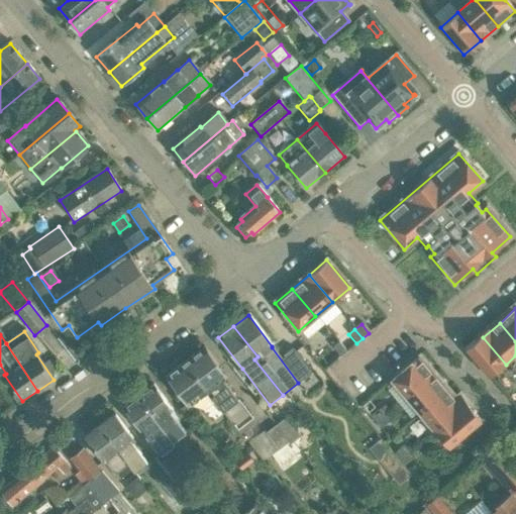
[(483,337),(467,351),(489,379),(506,365),(483,337)]
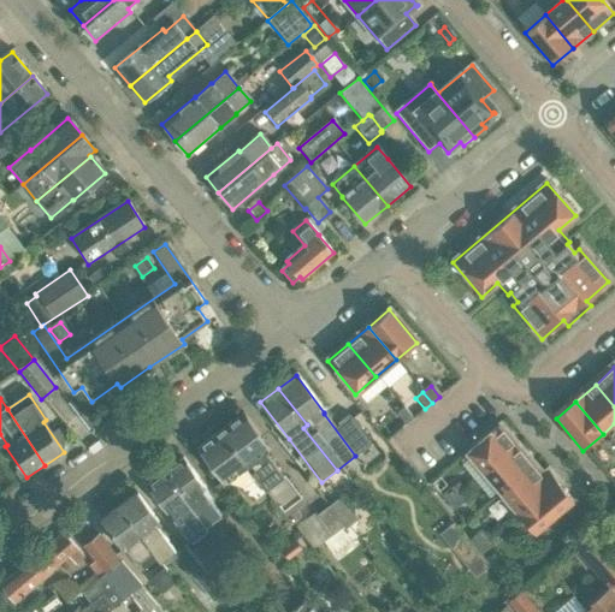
[(403,409),(396,415),(404,426),(413,420),(403,409)]
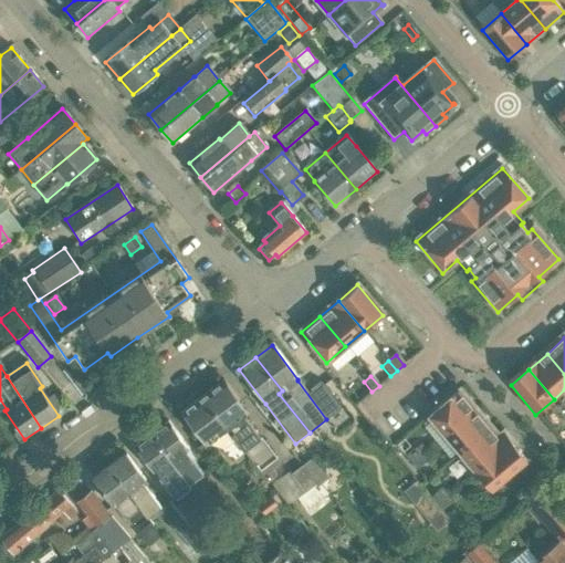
[(271,470),(279,465),(243,417),(247,414),(222,382),(203,396),(247,456),(254,467),(255,466),(268,481),(275,476),(271,470)]
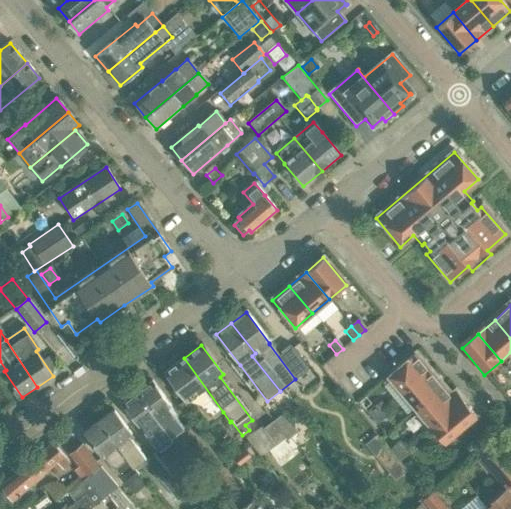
[(414,354),(386,377),(400,394),(428,371),(414,354)]
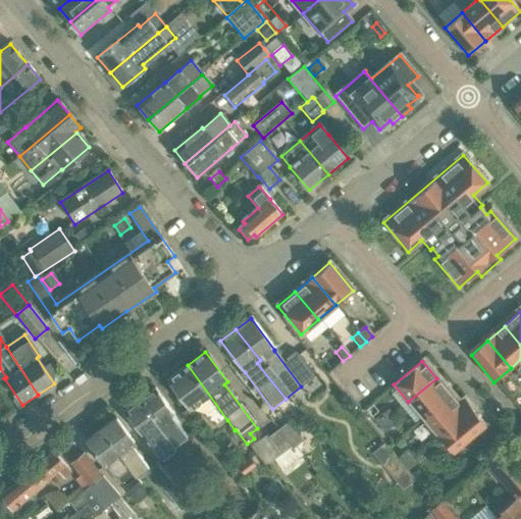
[(227,420),(188,365),(168,379),(191,410),(194,408),(212,432),(227,420)]
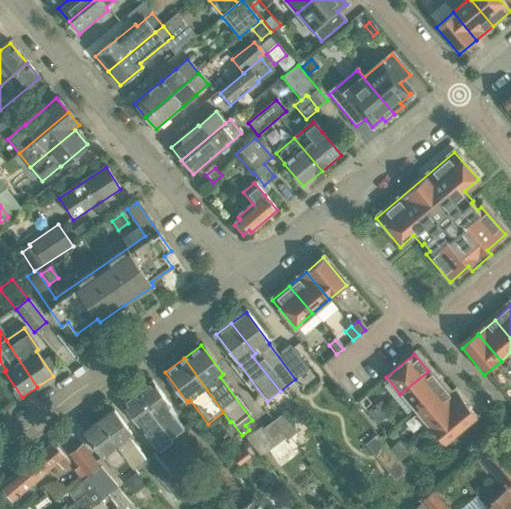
[(428,371),(400,394),(415,411),(442,388),(428,371)]
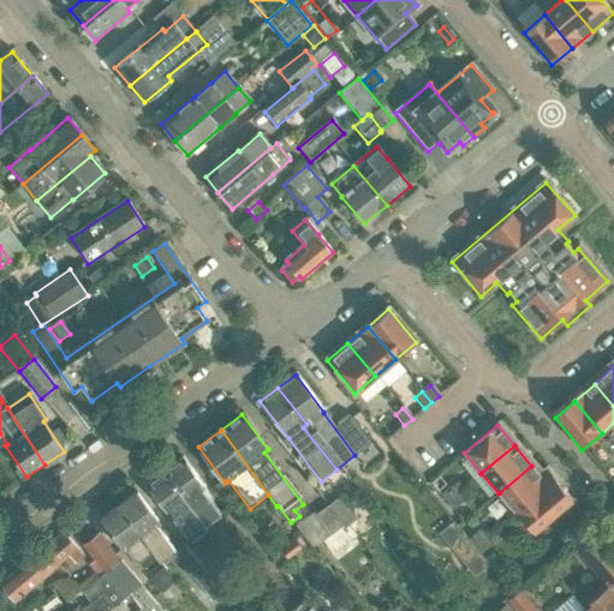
[(206,526),(219,515),(201,491),(204,489),(183,459),(165,472),(202,522),(206,526)]
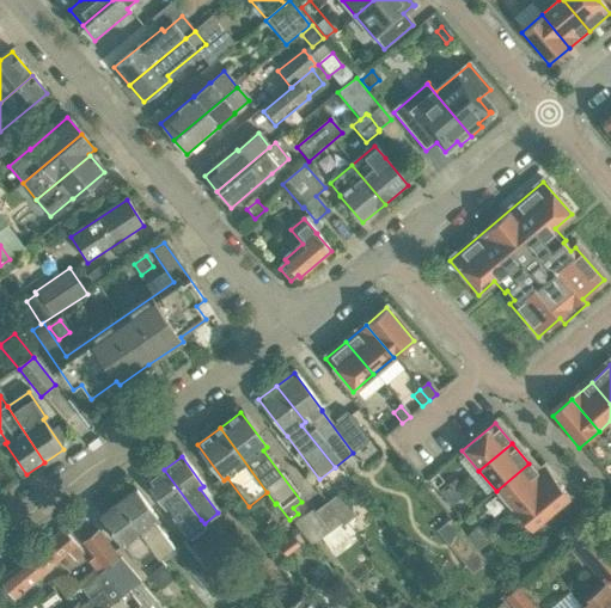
[(551,479),(543,470),(538,474),(529,464),(496,491),(513,511),(551,479)]
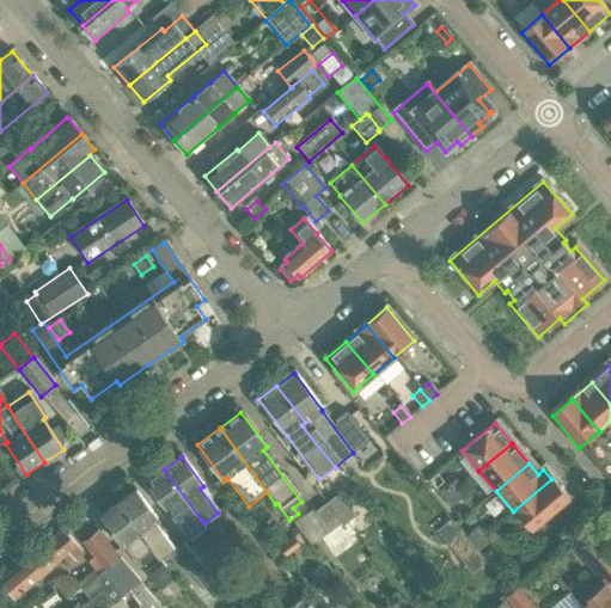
[(201,520),(164,470),(146,484),(188,539),(206,527),(203,523),(205,523),(201,520)]
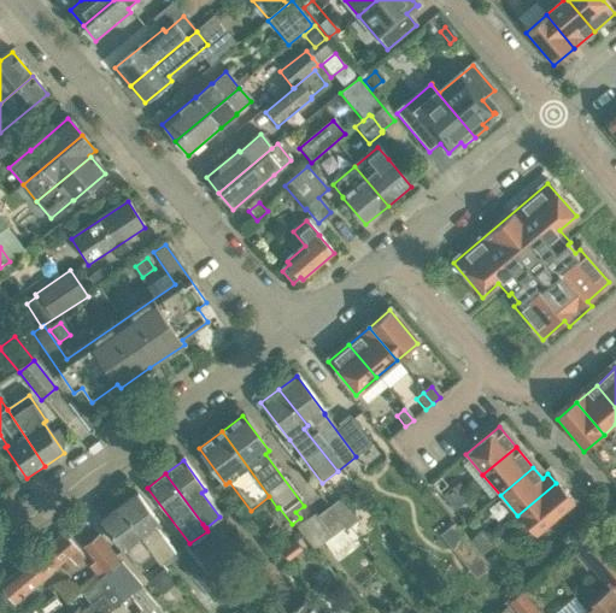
[(534,536),(573,504),(556,483),(517,516),(534,536)]
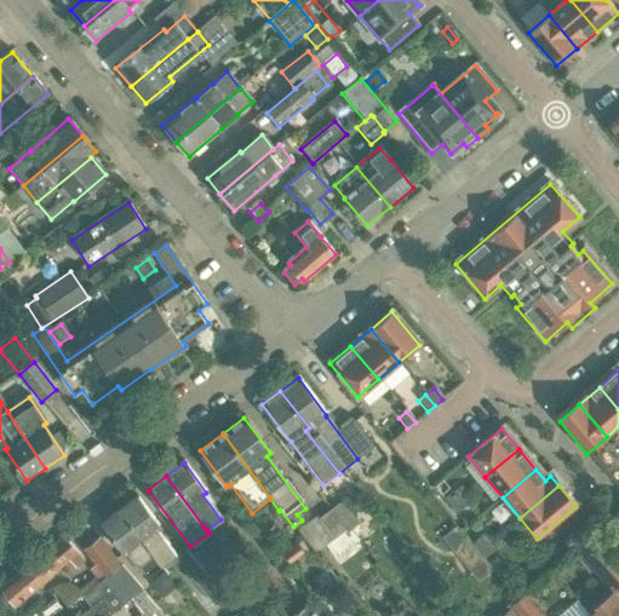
[(450,507),(462,499),(456,491),(443,500),(450,507)]
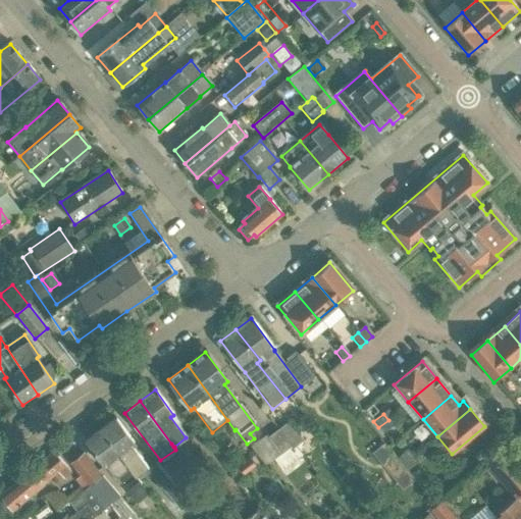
[(136,478),(148,469),(132,447),(134,445),(115,419),(100,431),(131,472),(136,478)]
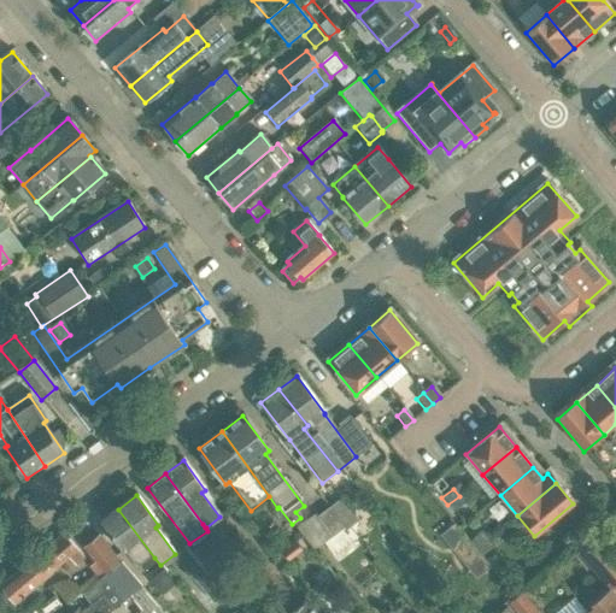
[(465,504),(459,496),(447,505),(453,513),(465,504)]
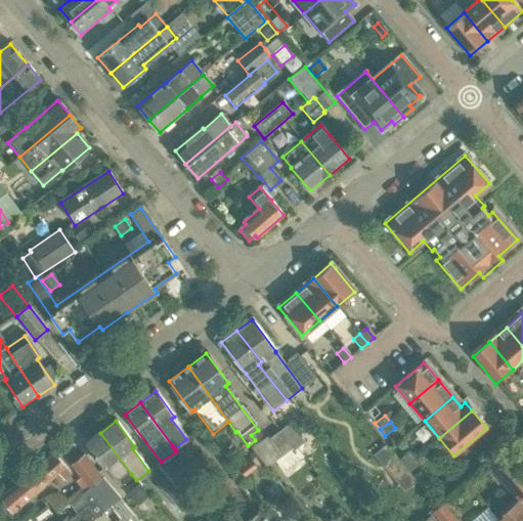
[(297,449),(305,443),(291,424),(281,431),(297,449)]
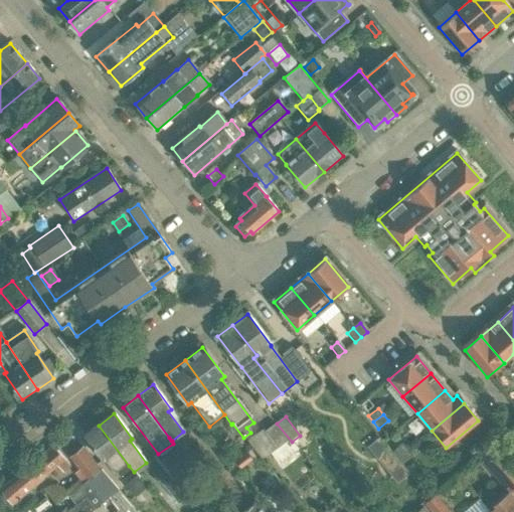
[(288,444),(292,442),(277,423),(264,433),(276,450),(286,442),(288,444)]
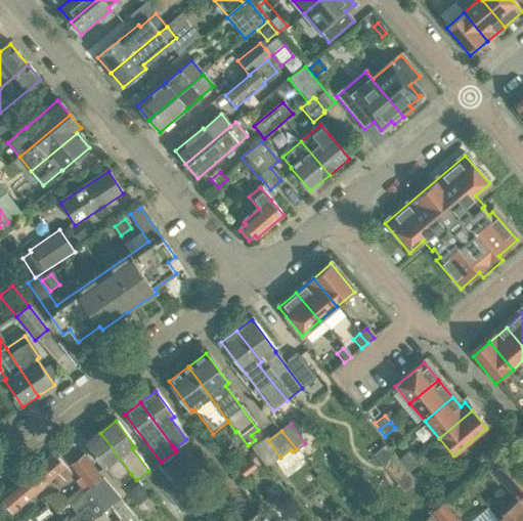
[(131,474),(100,433),(85,443),(103,469),(107,467),(124,489),(136,480),(131,474)]
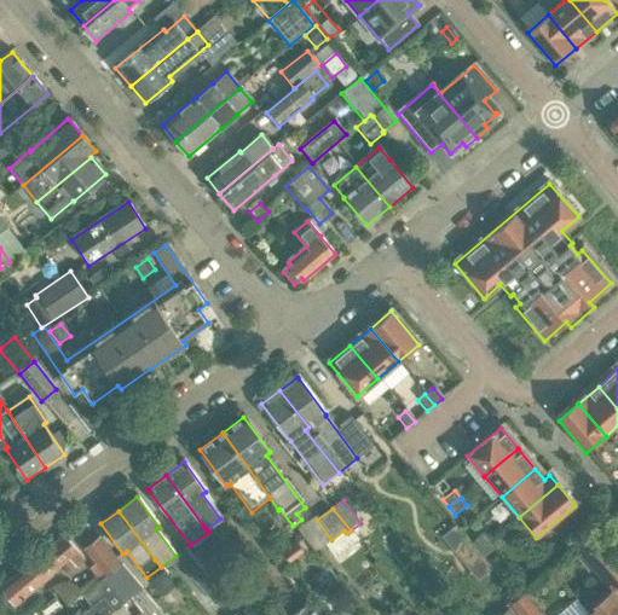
[(617,614),(617,562),(595,535),(575,552),(582,561),(587,561),(613,593),(589,614),(617,614)]
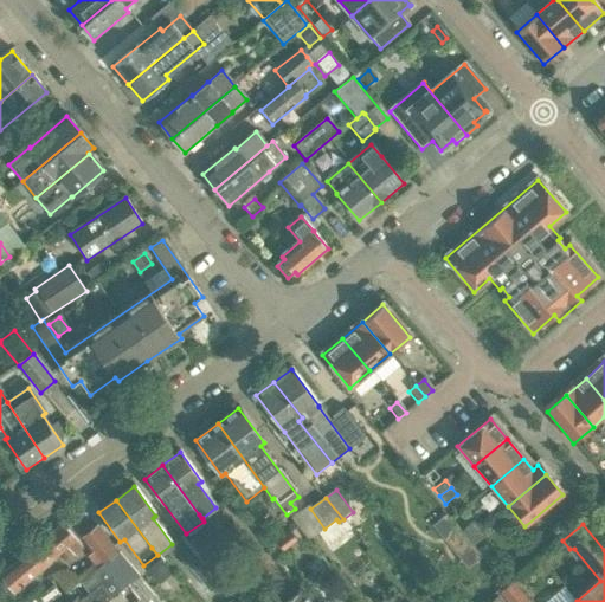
[(73,556),(83,549),(63,525),(37,547),(1,575),(15,593),(51,562),(66,549),(73,556)]
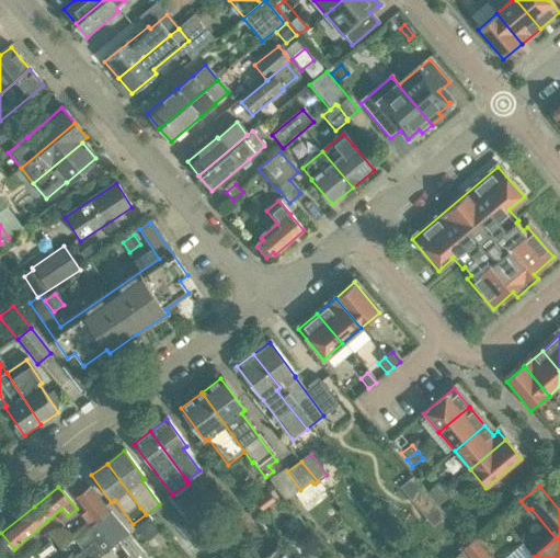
[(425,494),(431,501),(441,493),(435,487),(425,494)]
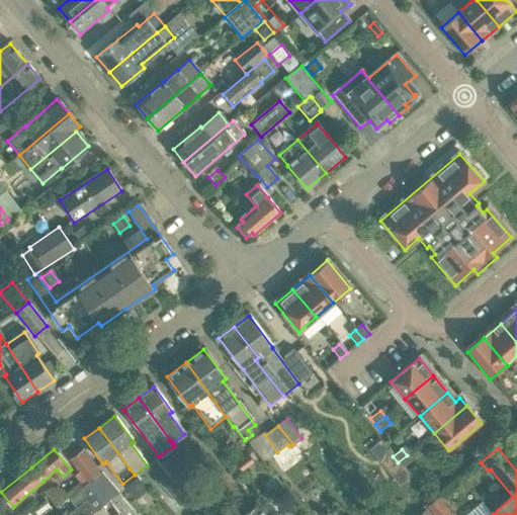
[(83,488),(85,487),(100,474),(83,451),(71,462),(80,475),(76,479),(83,488)]
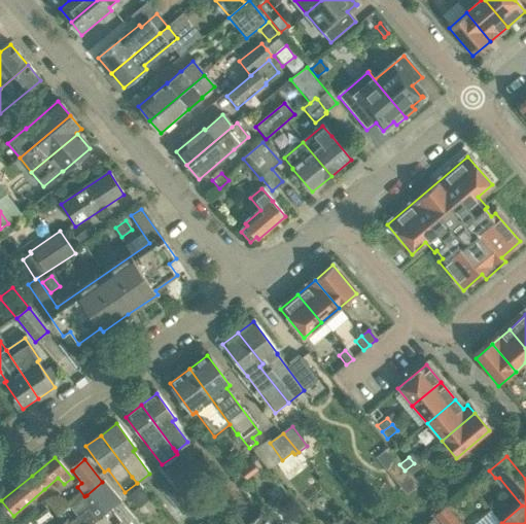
[(414,463),(405,470),(410,478),(419,469),(414,463)]
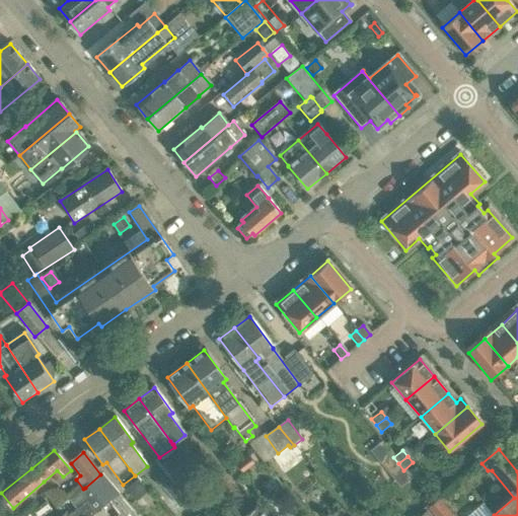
[(396,462),(386,470),(400,489),(411,480),(396,462)]
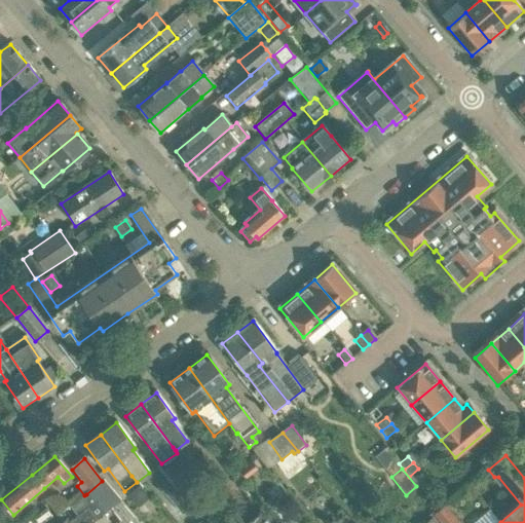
[(105,516),(111,511),(111,510),(120,501),(103,481),(102,481),(86,494),(105,516)]
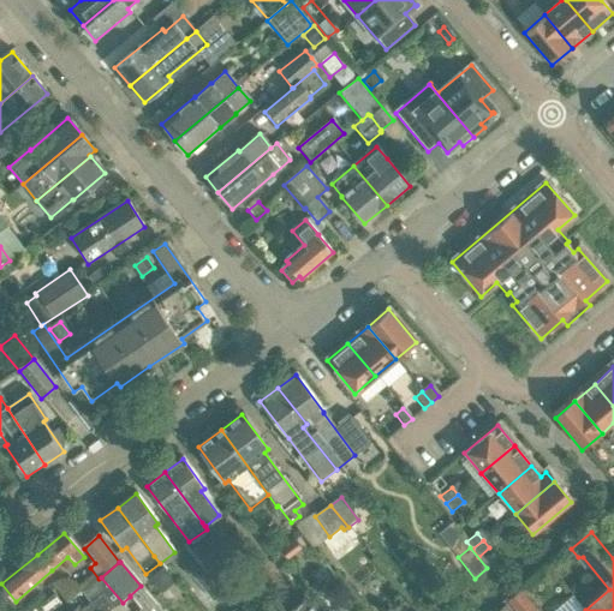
[(213,603),(224,593),(198,563),(186,573),(213,603)]
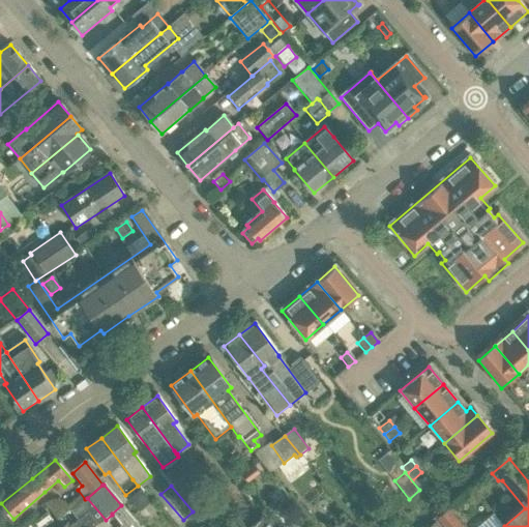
[(139,526),(121,505),(112,514),(112,515),(121,526),(139,526)]
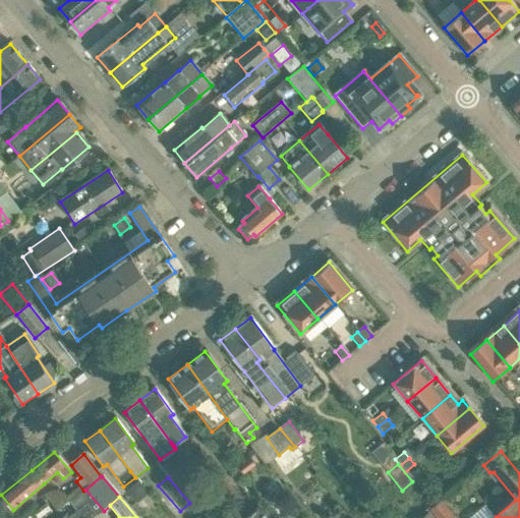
[(454,517),(441,501),(428,511),(434,517),(454,517)]
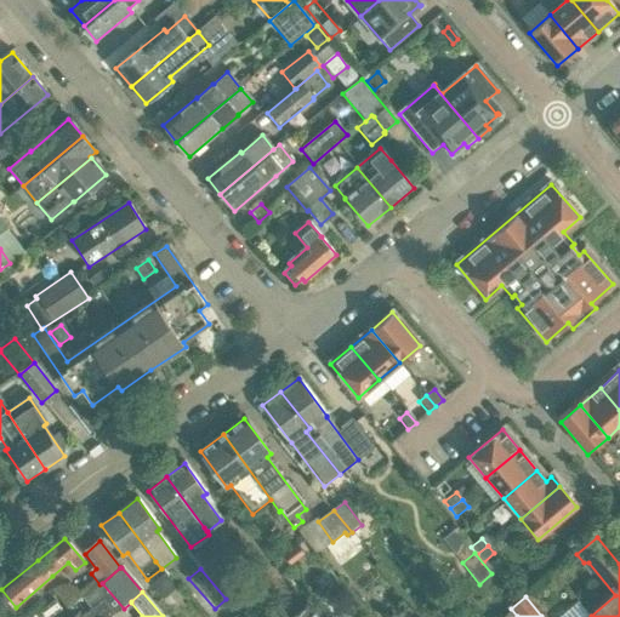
[(112,616),(114,615),(103,601),(86,616),(79,616),(112,616)]
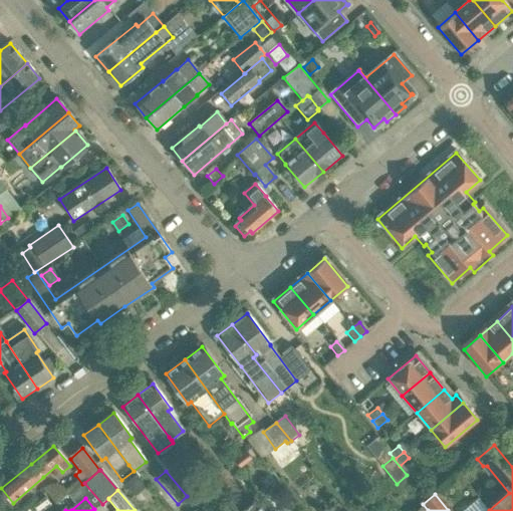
[(265,510),(257,500),(244,510),(265,510)]
